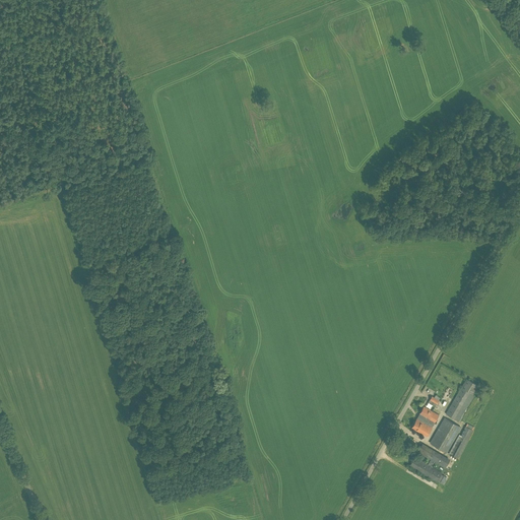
[(458,421),(478,386),(466,379),(446,414),(458,421)]
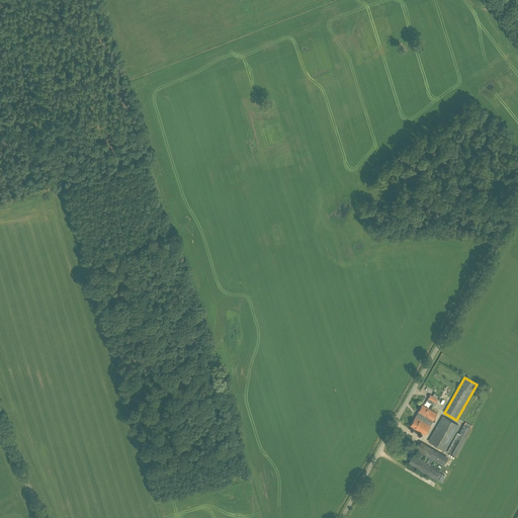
[(426,402),(433,406),(437,399),(430,395),(426,402)]
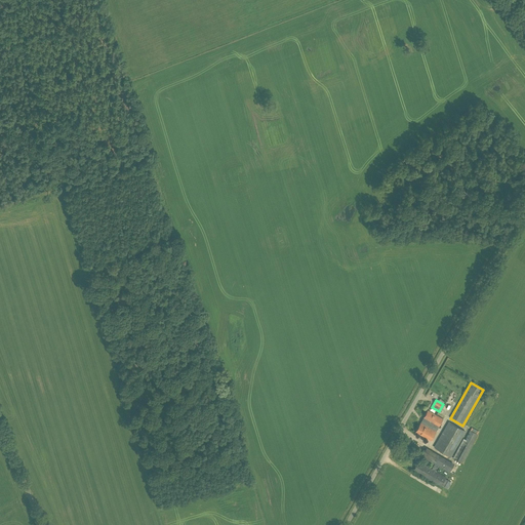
[(436,432),(443,419),(428,410),(423,417),(425,418),(432,422),(430,428),(436,432)]
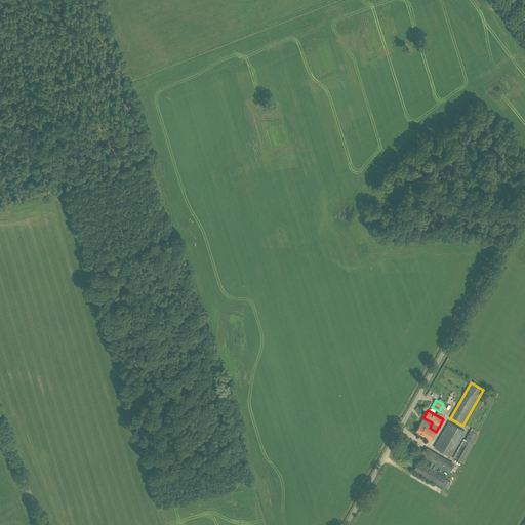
[(436,432),(430,428),(432,422),(425,418),(421,423),(420,423),(415,432),(431,441),(436,432)]
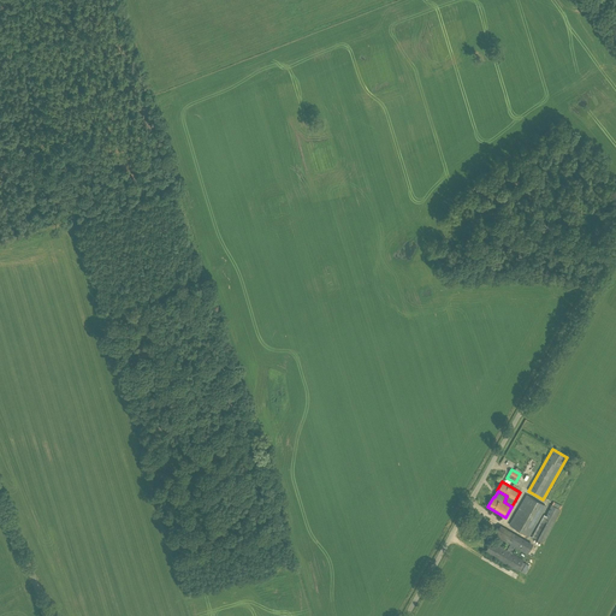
[(528,537),(546,507),(527,495),(509,525),(528,537)]
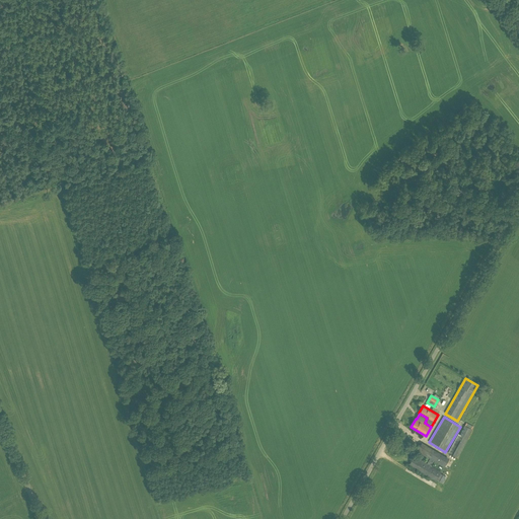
[(457,458),(472,430),(464,426),(459,435),(458,434),(448,453),(457,458)]
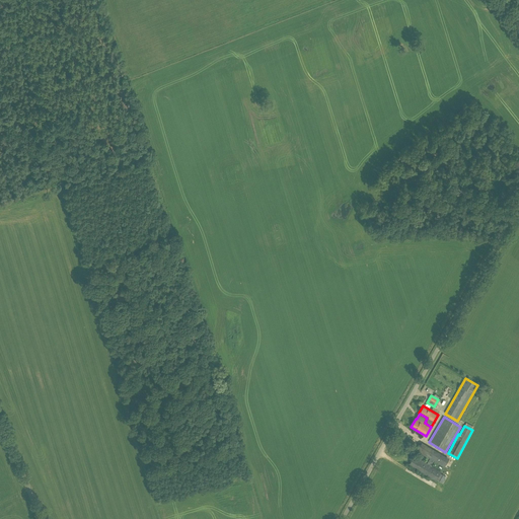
[(444,467),(449,459),(422,443),(417,451),(430,458),(427,464),(414,456),(409,465),(436,480),(441,472),(430,465),(433,460),(444,467)]
